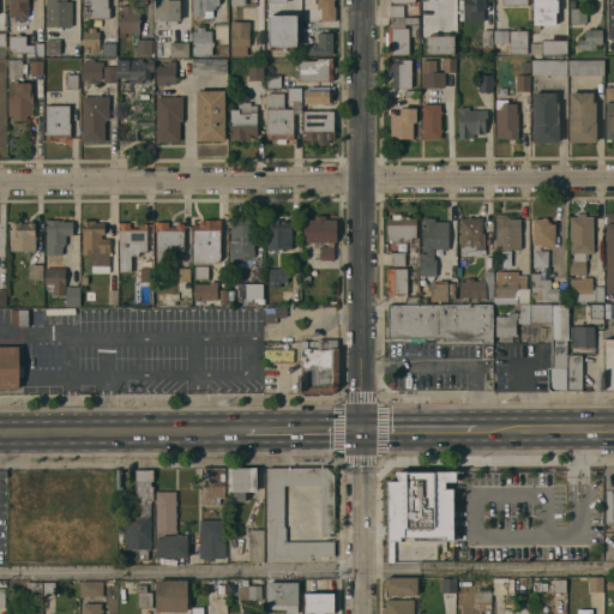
[(10,17),(10,0),(28,0),(28,6),(29,6),(29,10),(28,10),(28,17),(10,17)]
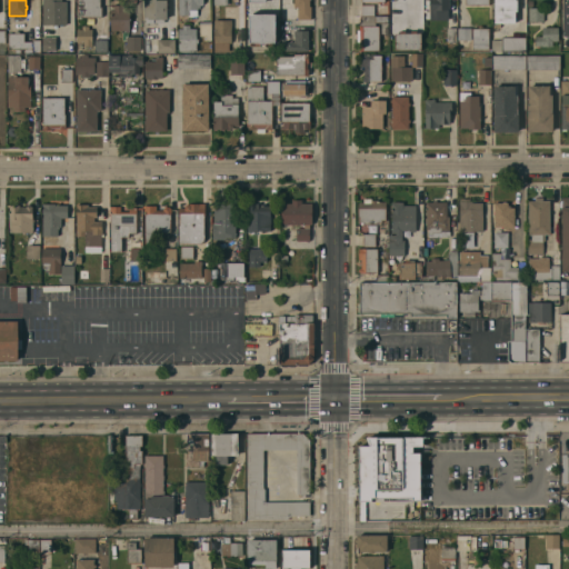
[(66,0),(66,25),(42,25),(42,0),(66,0)]
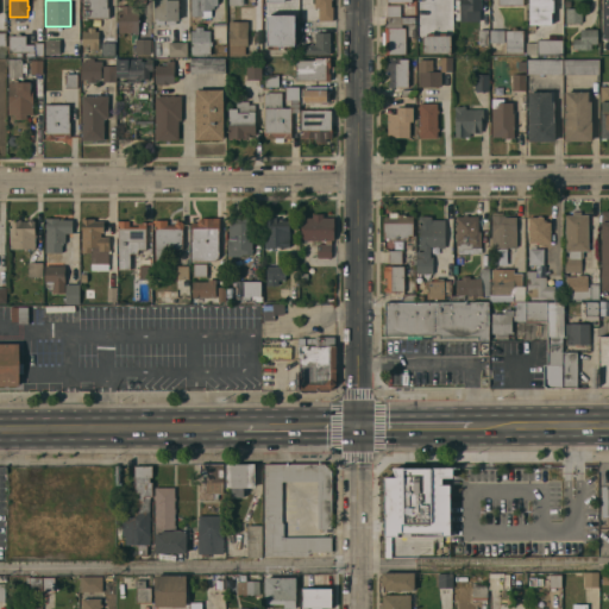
[(107,0),(107,7),(108,7),(108,18),(83,18),(83,0),(107,0)]
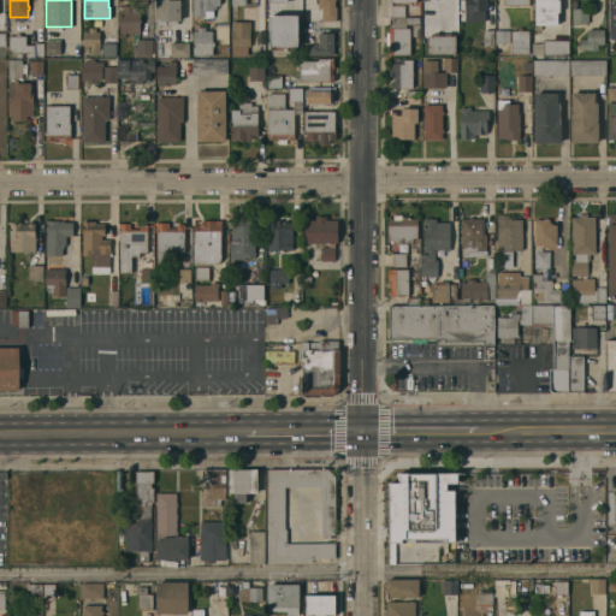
[(157,0),(181,0),(181,19),(178,19),(178,23),(158,23),(158,19),(157,19),(157,0)]
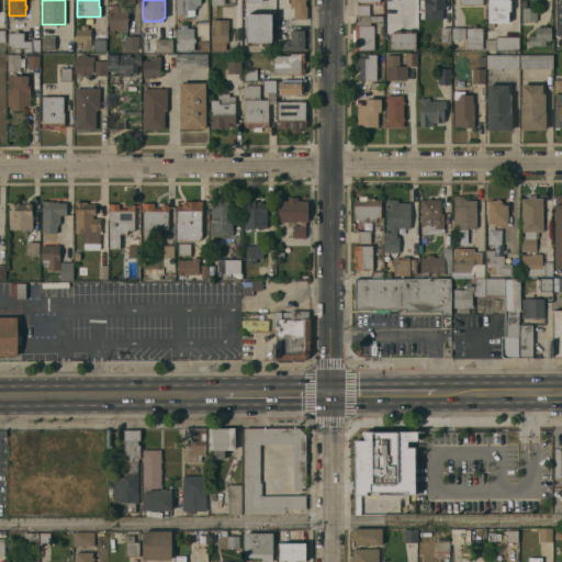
[(176,14),(176,0),(200,0),(200,4),(198,4),(198,8),(194,8),(194,15),(187,15),(187,14),(176,14)]
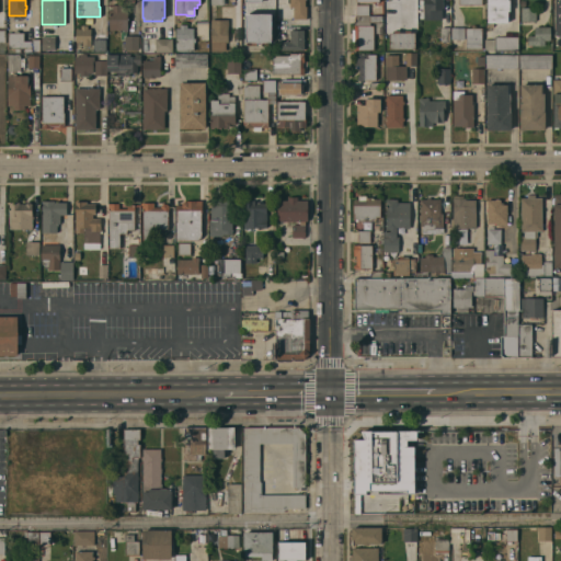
[(289,0),(305,0),(305,7),(306,7),(306,20),(293,20),(293,8),(289,8),(289,0)]
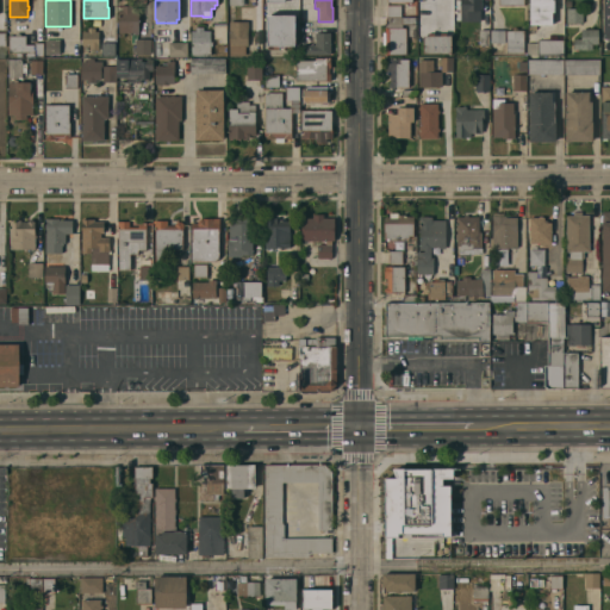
[(460,0),(481,0),(481,11),(460,11),(460,0)]
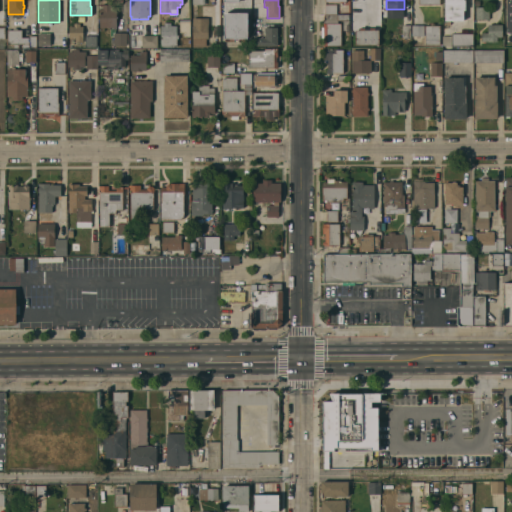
[(445,0),(464,0),(464,9),(463,9),(463,20),(449,20),(449,24),(445,24),(445,0)]
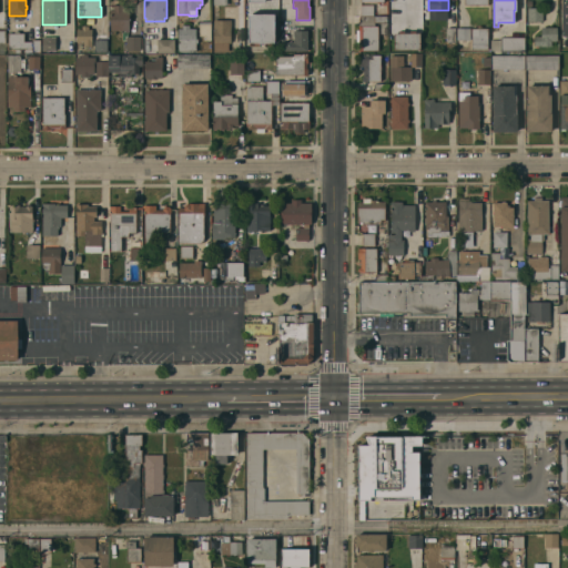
[(274,43),(273,1),(247,2),(249,44),(274,43)]
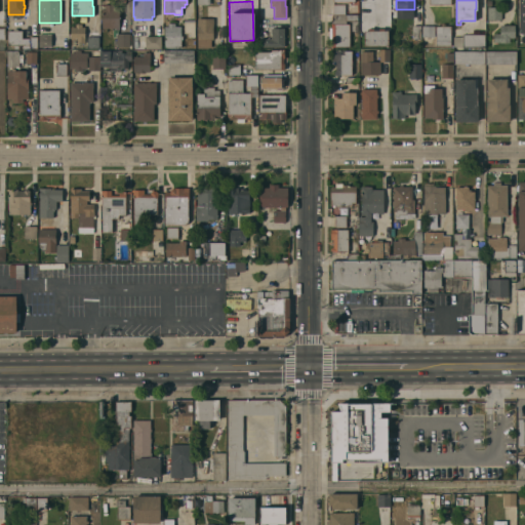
[(102,8),(105,8),(105,4),(113,4),(113,7),(118,7),(119,28),(102,28),(102,8)]
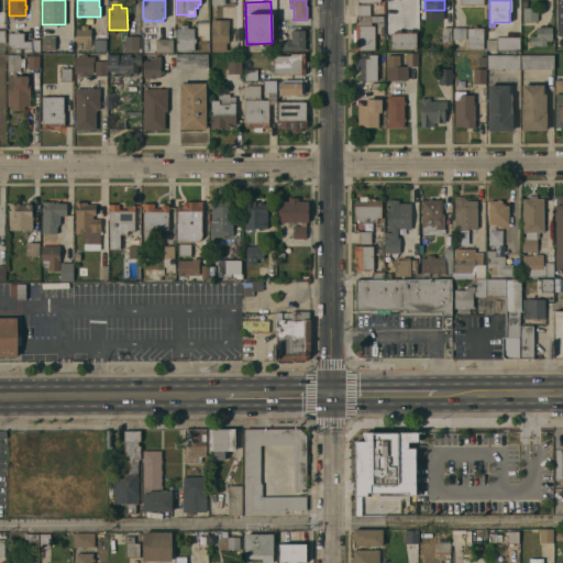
[(356,15),(356,4),(370,4),(370,15),(356,15)]
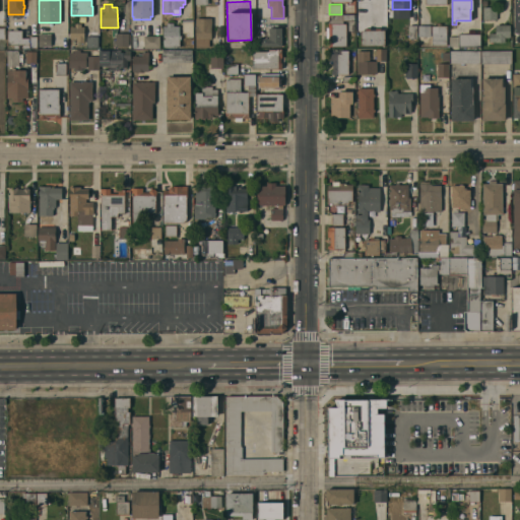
[(482,7),(497,7),(497,19),(482,19),(482,7)]
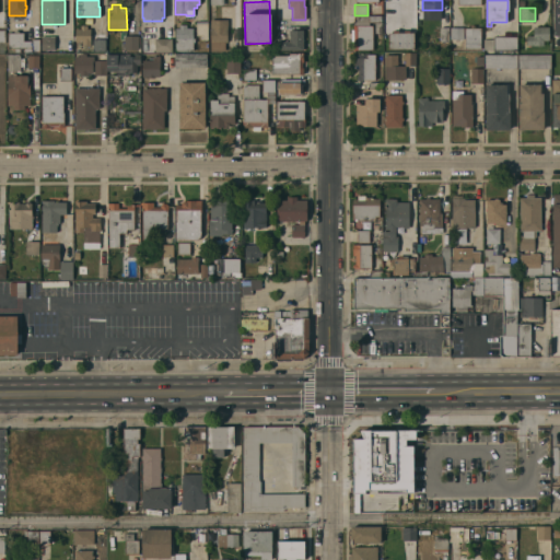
[(385,11),(394,11),(394,21),(385,22),(385,11)]
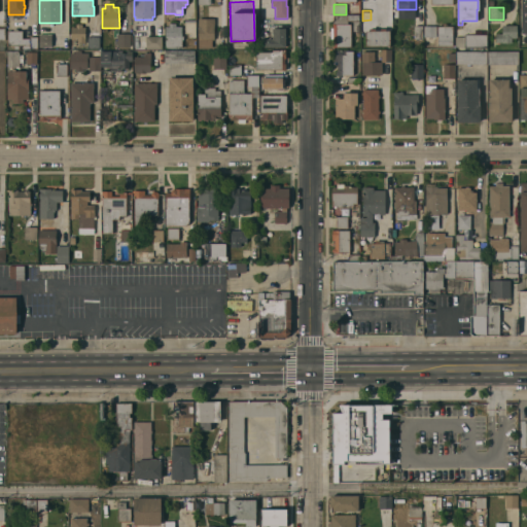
[(346,14),(359,14),(359,31),(353,31),(353,21),(347,21),(347,22),(334,22),(334,14),(346,14)]
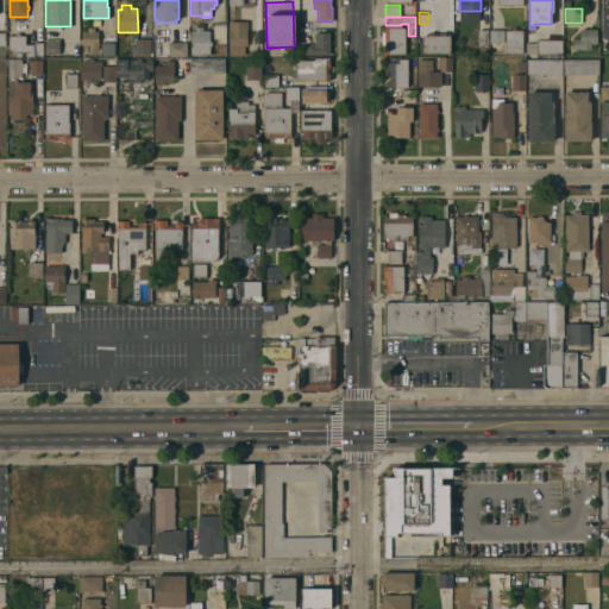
[(228,22),(246,22),(248,46),(244,46),(244,55),(228,55),(228,22)]
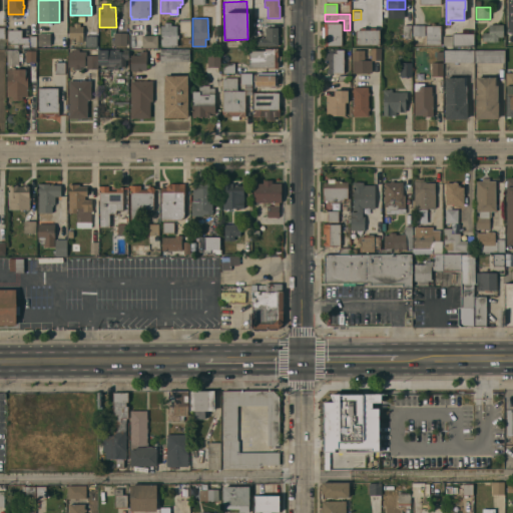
[(179,19),(189,19),(189,35),(185,35),(185,32),(179,32),(179,19)]
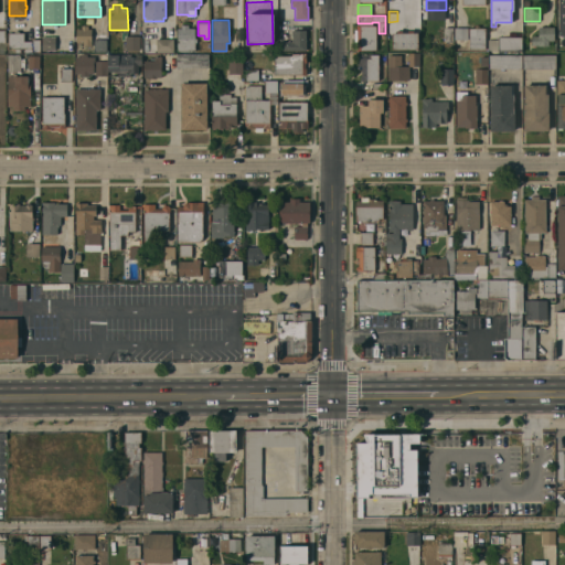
[(177,29),(181,29),(181,25),(188,24),(188,29),(194,28),(194,38),(196,38),(196,42),(194,42),(194,51),(177,52),(177,29)]
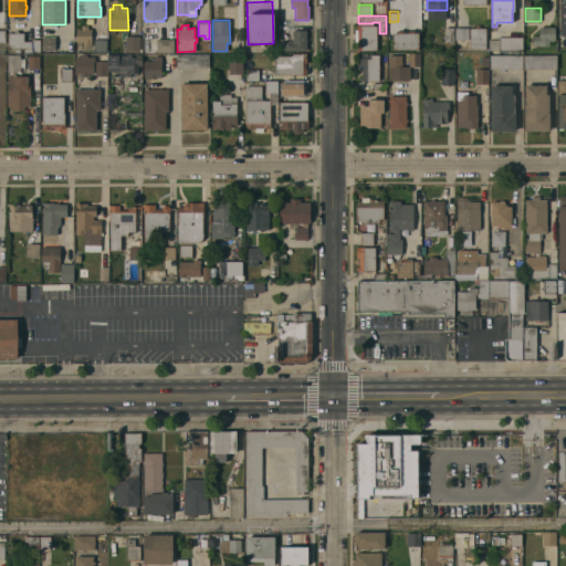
[(91,46),(83,46),(83,42),(76,42),(76,29),(82,29),(82,25),(87,25),(87,29),(92,29),(91,46)]
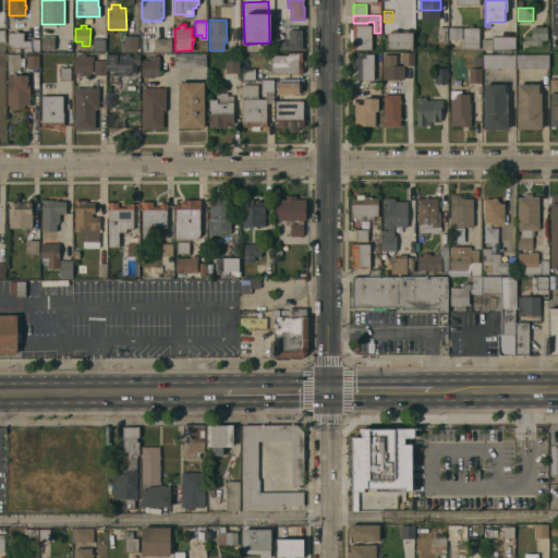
[(371,50),(356,50),(356,51),(352,51),(352,47),(351,47),(351,44),(352,44),(352,41),(350,41),(350,29),(352,29),(352,28),(351,28),(351,26),(352,26),(352,25),(371,25),(371,50)]
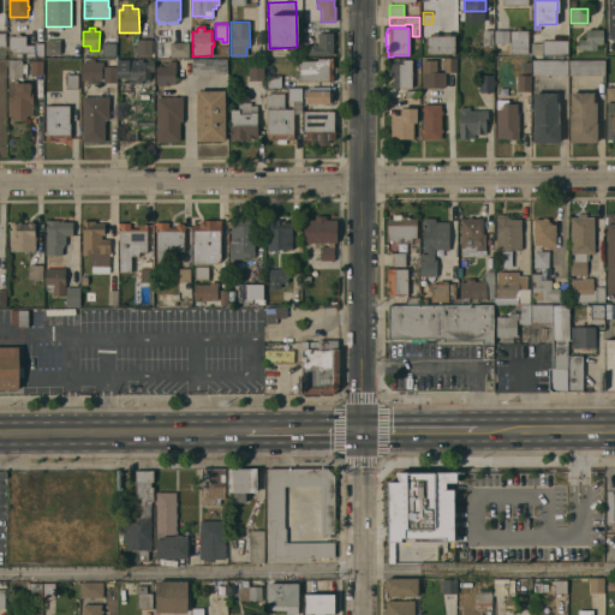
[(493,45),(483,45),(483,29),(493,29),(493,45)]
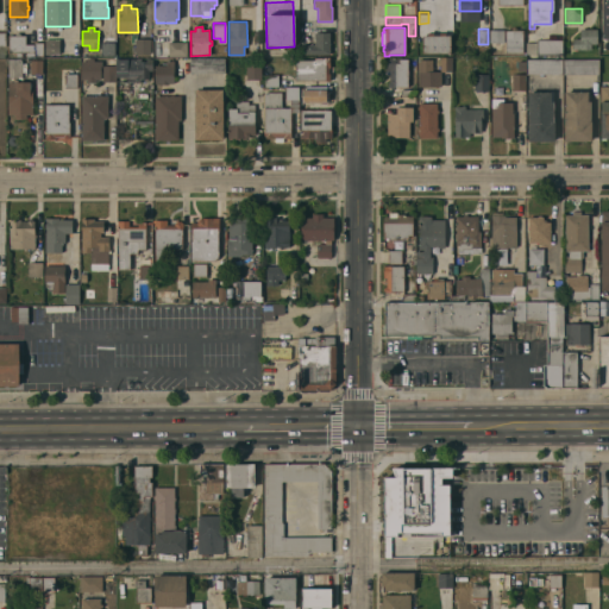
[(503,43),(490,43),(490,30),(503,30),(503,43)]
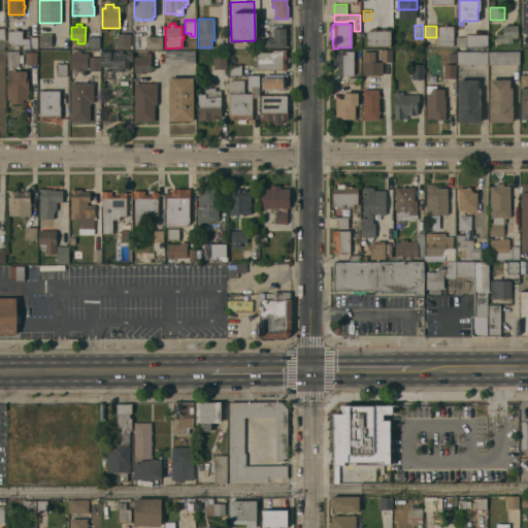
[(496,34),(502,34),(502,26),(518,26),(518,38),(513,38),(513,42),(496,42),(496,34)]
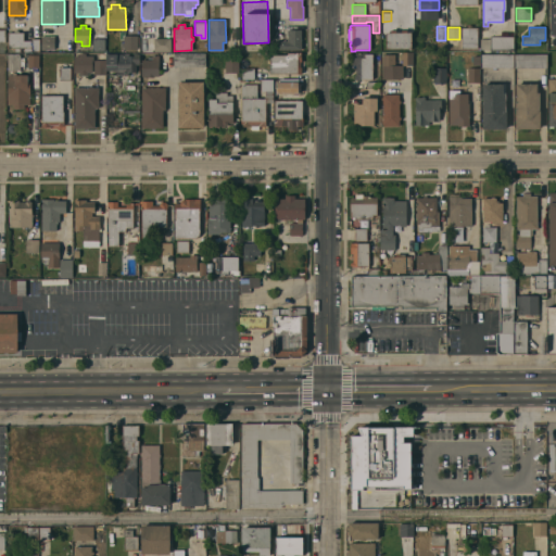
[(477,48),(462,48),(460,28),(477,28),(477,48)]
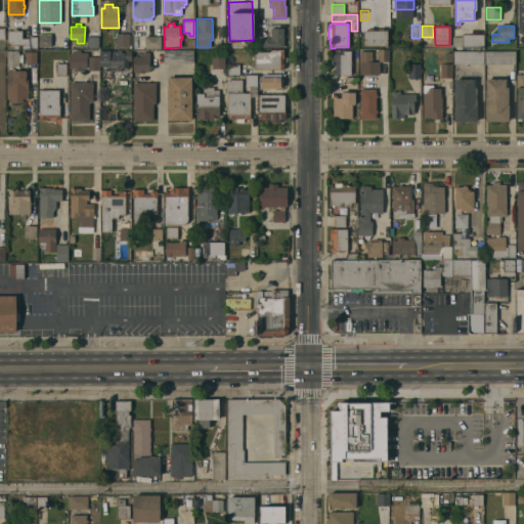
[(37,48),(30,48),(30,49),(23,49),(23,45),(19,45),(19,49),(14,49),(14,45),(7,45),(7,31),(12,31),(13,29),(17,29),(17,31),(22,31),(22,38),(29,38),(29,37),(37,37),(37,48)]
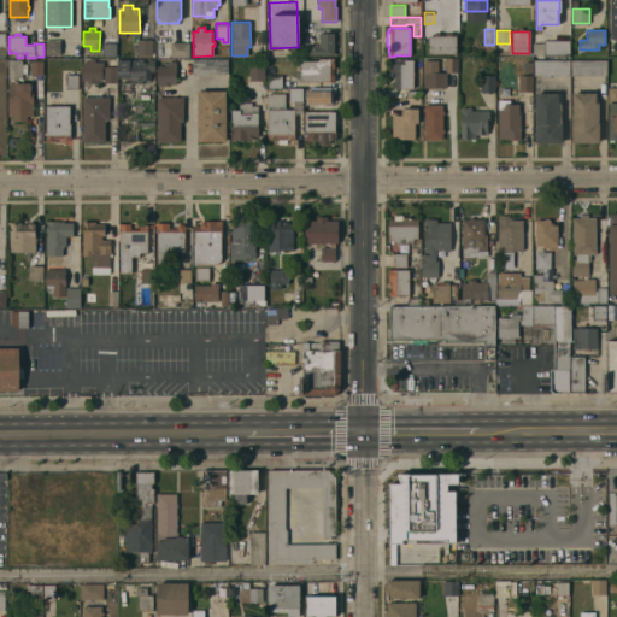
[(306,56),(306,47),(319,47),(319,35),(333,35),(333,36),(334,36),(334,42),(333,42),(333,46),(334,46),(334,53),(333,53),(333,56),(306,56)]
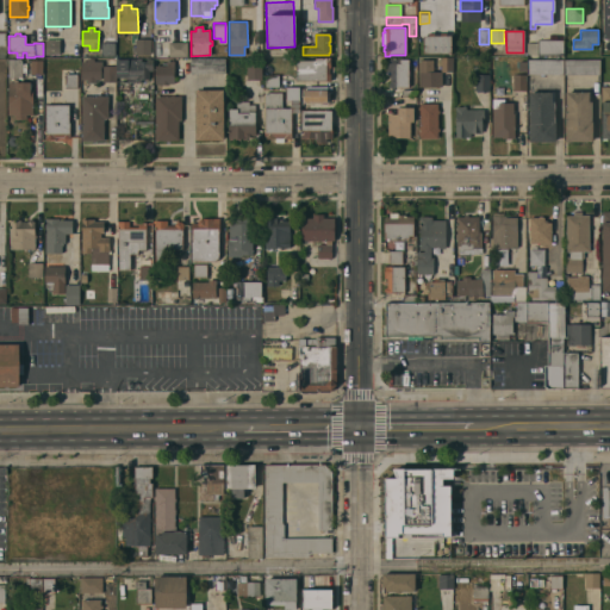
[(423,36),(452,36),(452,53),(423,54),(423,36)]
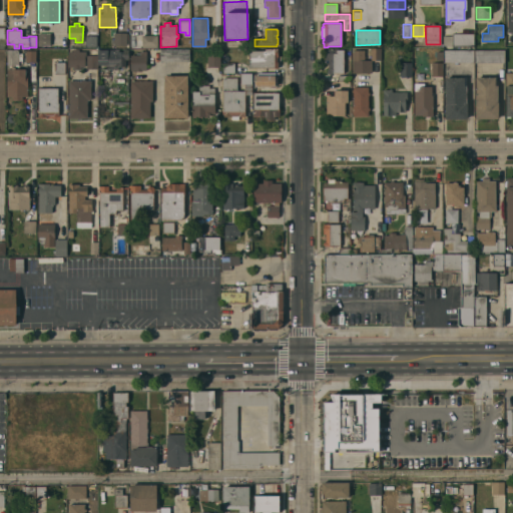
[(114,32),(126,32),(126,45),(114,45),(114,32)]
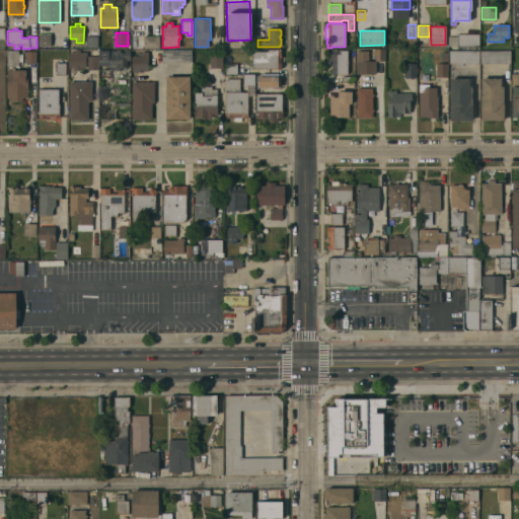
[(51,46),(39,46),(39,33),(51,33),(51,46)]
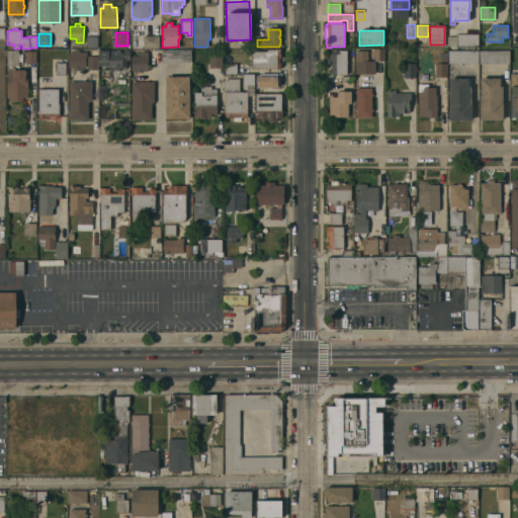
[(448,36),(456,36),(456,34),(477,33),(477,46),(448,46),(448,36)]
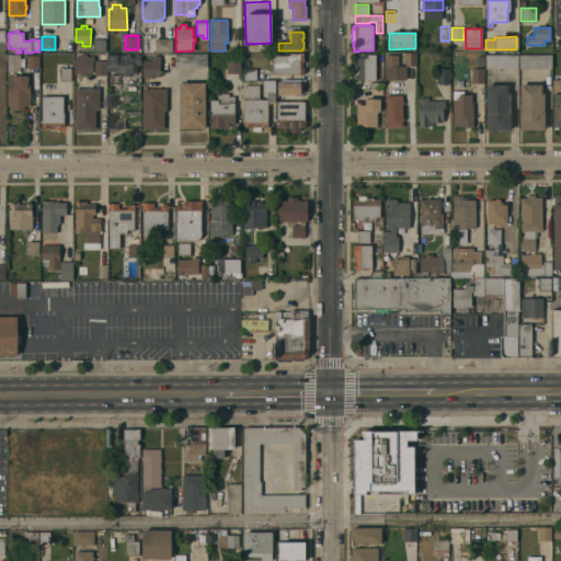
[(105,52),(93,52),(93,38),(105,38),(105,52)]
